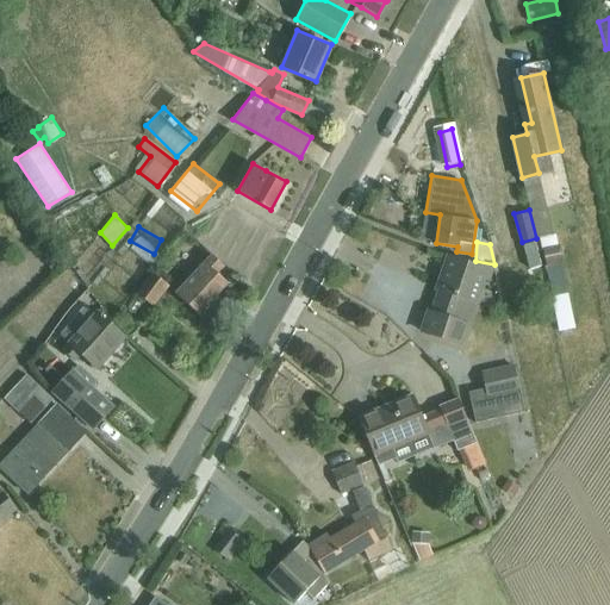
[(556,291),(572,287),(562,247),(547,250),(556,291)]
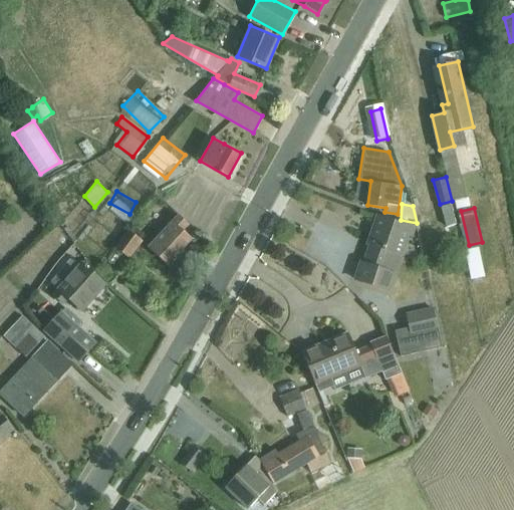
[(149,246),(168,264),(192,237),(183,229),(188,223),(179,213),(149,246)]
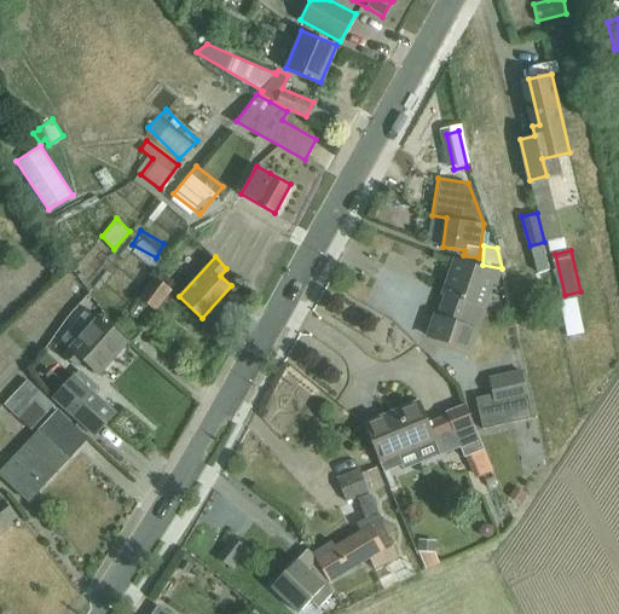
[(457,260),(441,303),(474,317),(476,318),(490,279),(496,282),(499,271),(487,267),(486,270),(457,260)]
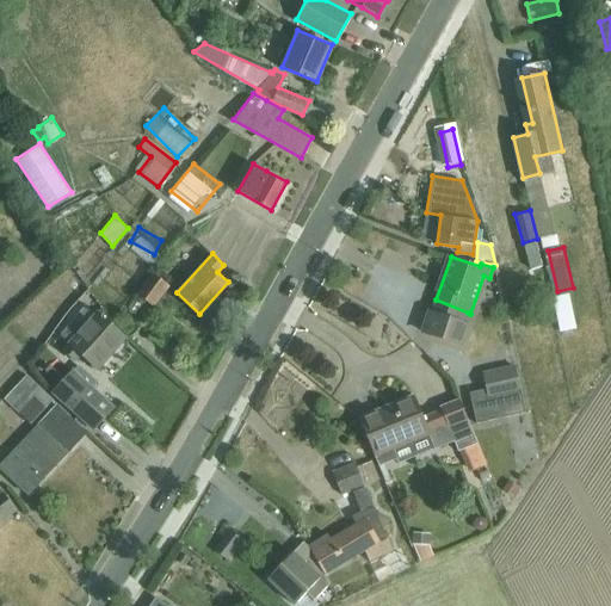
[(136,294),(153,305),(168,284),(152,272),(136,294)]
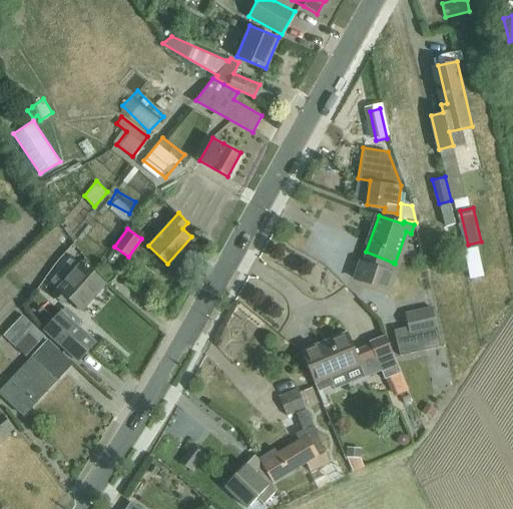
[(393,263),(366,251),(363,261),(357,278),(386,288),(395,264),(393,263)]
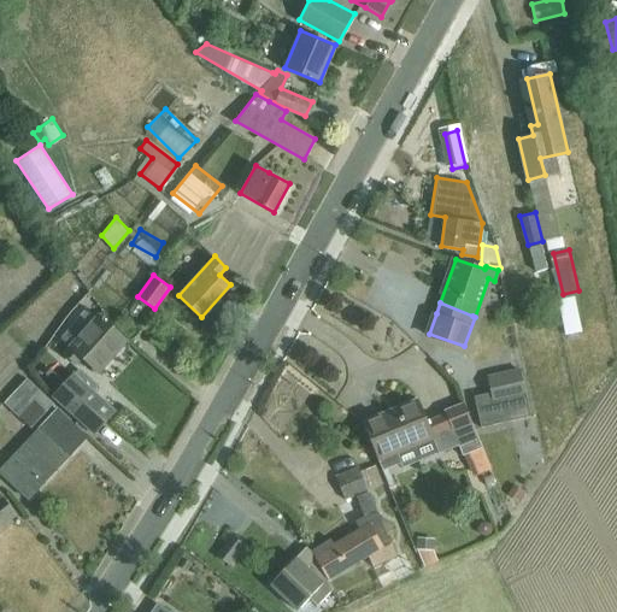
[(77,324),(63,341),(69,346),(64,352),(75,362),(81,355),(99,371),(127,340),(98,315),(83,330),(77,324)]
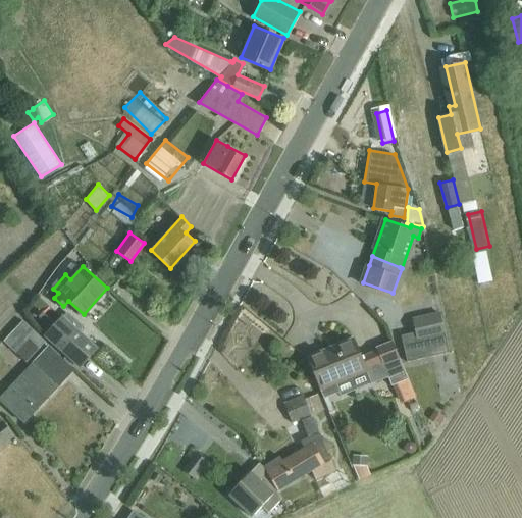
[(415,330),(401,333),(407,360),(449,351),(439,311),(412,317),(415,330)]
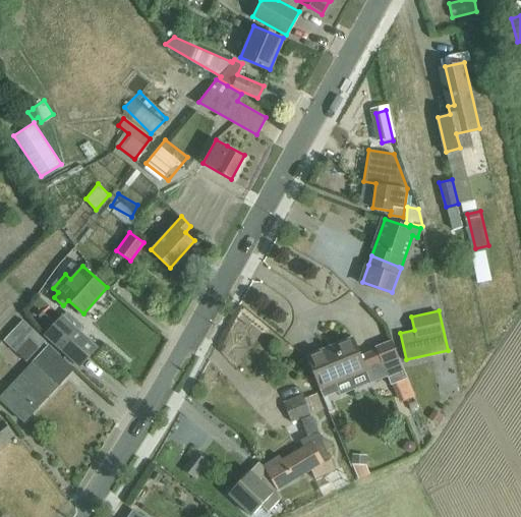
[(95,344),(78,329),(82,325),(73,317),(69,321),(62,314),(45,333),(77,363),(95,344)]
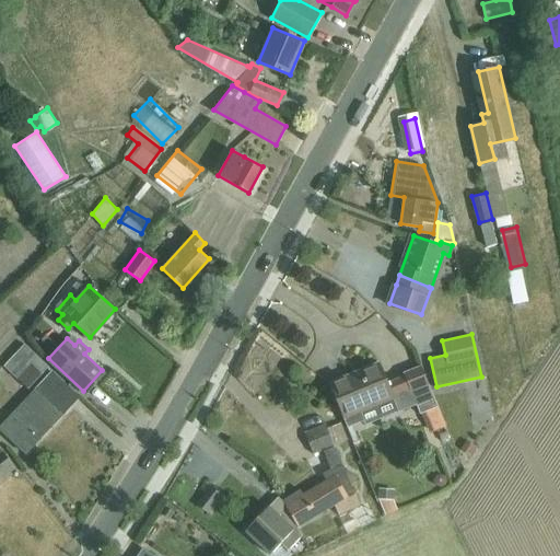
[(3,366),(27,389),(48,366),(24,344),(3,366)]
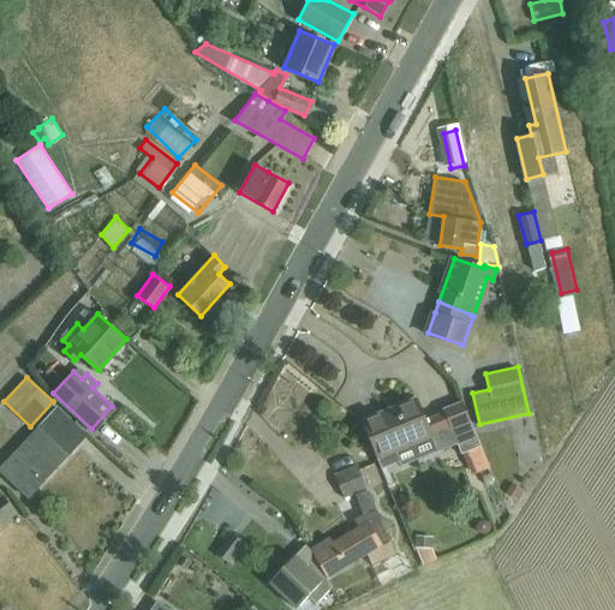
[(416,395),(360,418),(381,467),(388,484),(392,482),(384,465),(399,460),(400,459),(396,450),(433,435),(451,428),(443,407),(424,416),(416,395)]
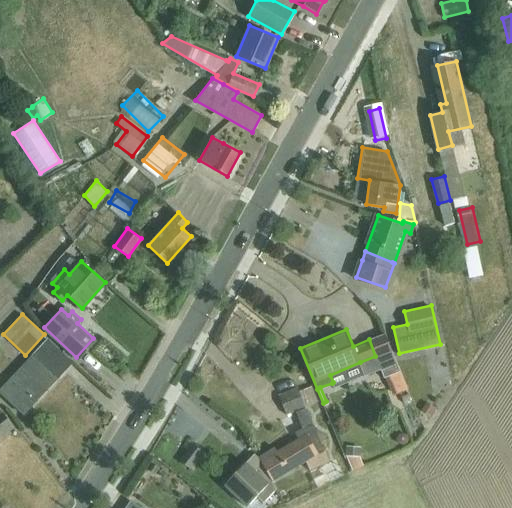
[(384,376),(392,373),(403,398),(410,395),(384,333),(369,339),(375,356),(384,376)]
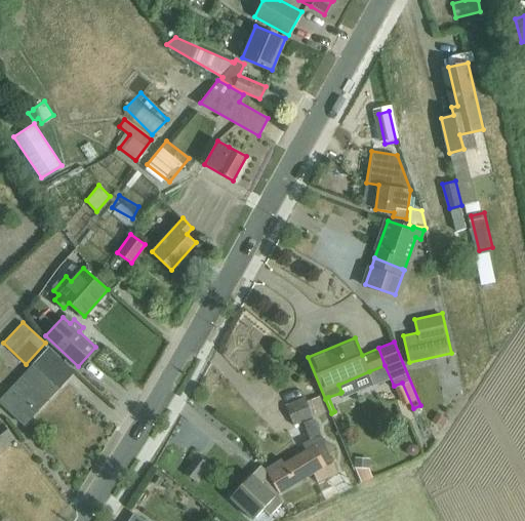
[(245,362),(258,354),(251,344),(239,353),(245,362)]
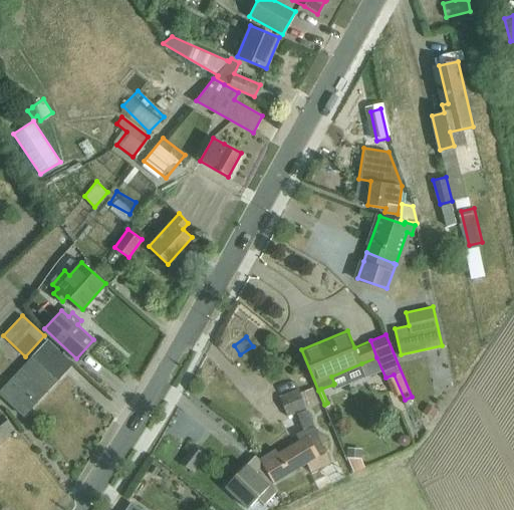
[(71,363),(47,340),(0,391),(0,393),(23,415),(71,363)]
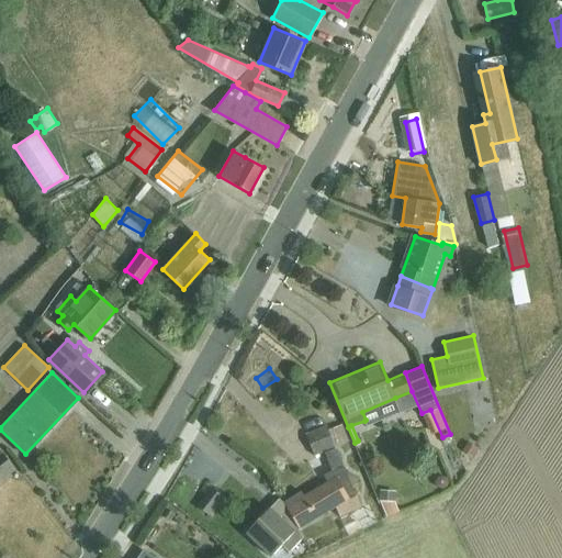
[(343,423),(330,427),(328,428),(326,423),(325,424),(324,420),(319,422),(318,419),(303,424),(315,455),(336,446),(335,445),(349,439),(343,423)]
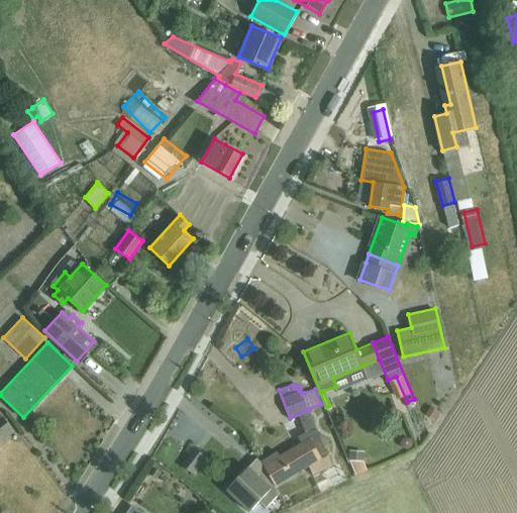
[(333,469),(326,453),(315,430),(308,412),(299,415),(305,432),(297,436),(302,443),(280,456),(277,450),(261,460),(275,484),(309,465),(315,478),(333,469)]
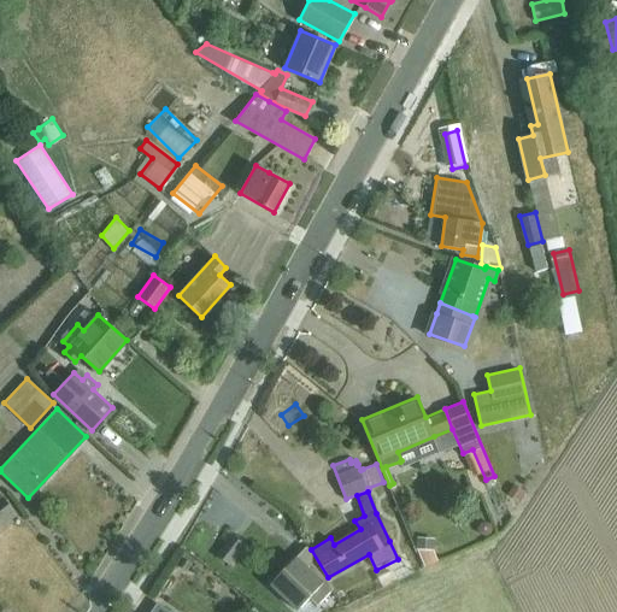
[(0,523),(15,512),(0,493),(0,523)]
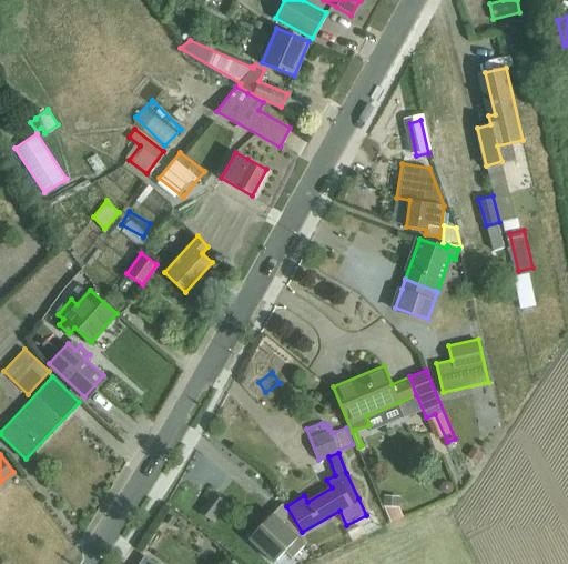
[(403,489),(388,491),(391,516),(406,515),(403,489)]
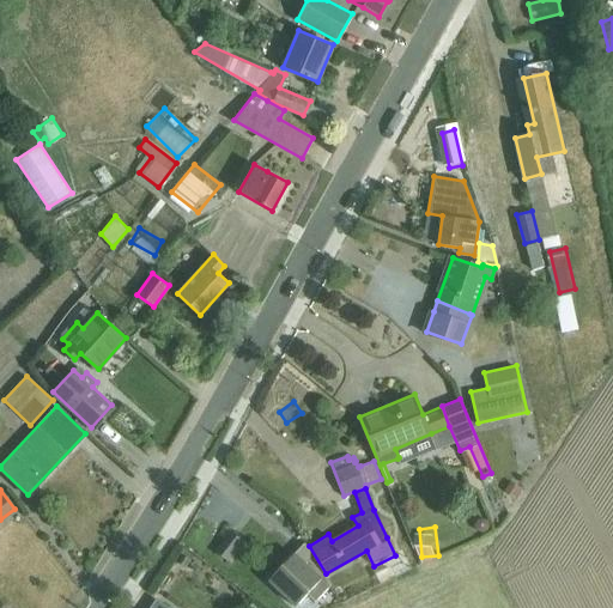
[(322,576),(325,575),(304,541),(268,578),(295,605),(307,593),(314,600),(331,583),(322,576)]
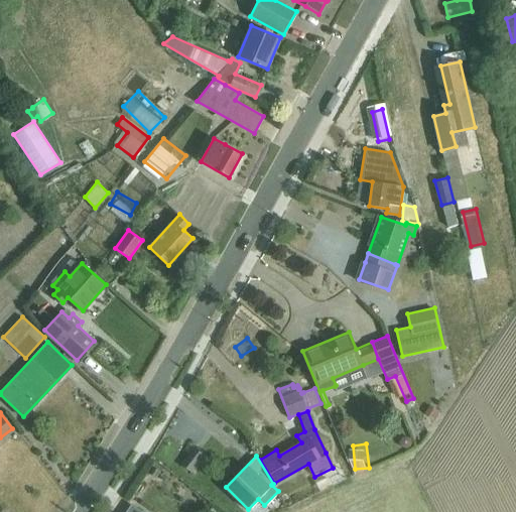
[(144,511),(131,502),(124,511),(144,511)]
